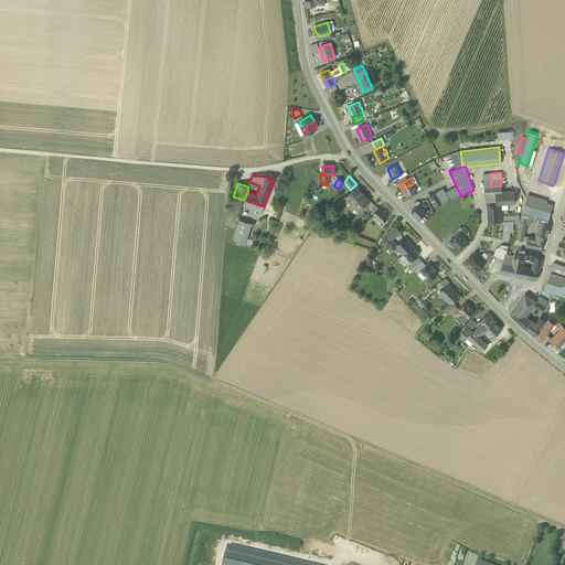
[(417,189),(414,183),(402,190),(404,193),(405,193),(406,195),(414,191),(417,189)]
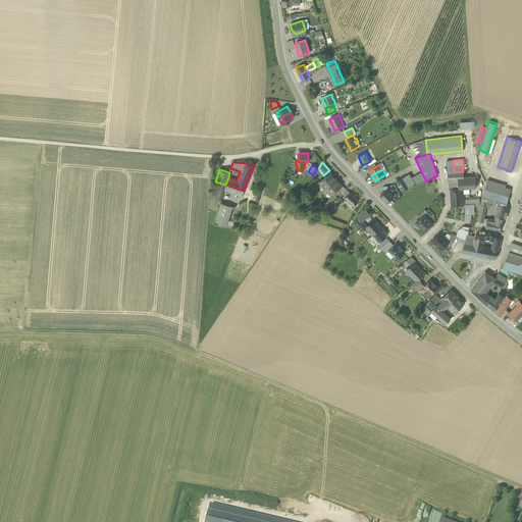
[(464,176),(463,171),(454,172),(448,172),(449,185),(455,184),(456,189),(458,189),(458,177),(464,176)]
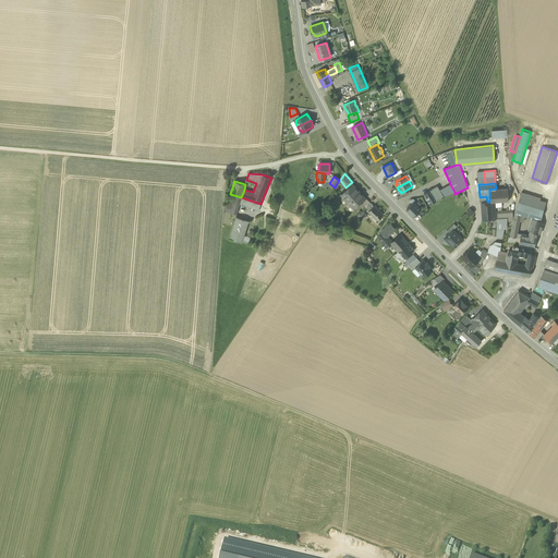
[(349,203),(354,208),(358,205),(360,206),(361,204),(362,204),(362,202),(366,198),(353,184),(342,194),(343,195),(342,196),(349,203)]
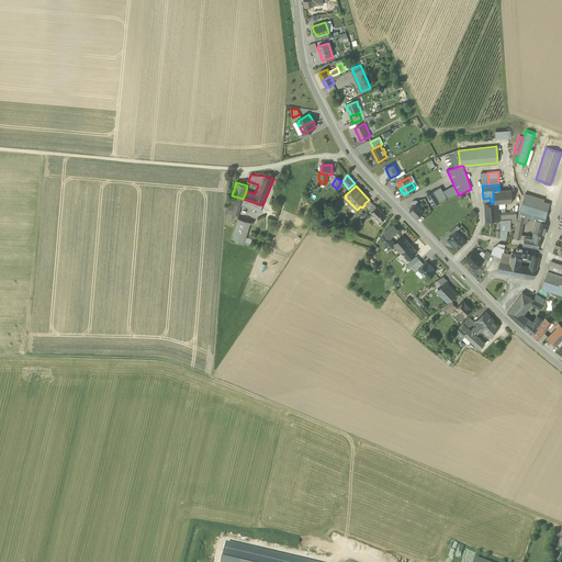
[(434,191),(440,201),(447,198),(444,191),(440,187),(434,191)]
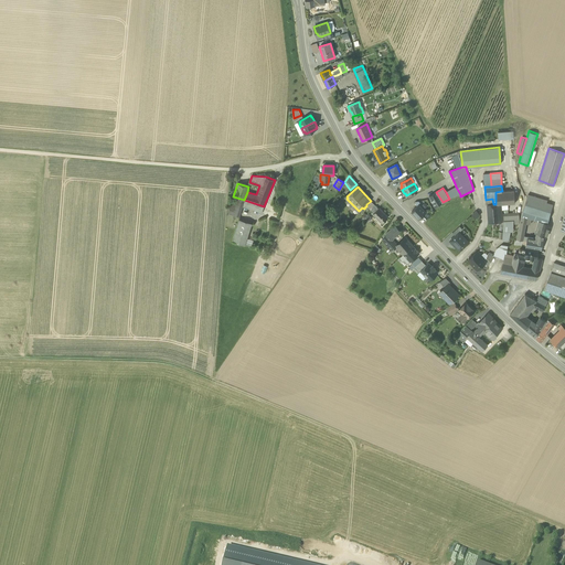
[(446,192),(449,199),(458,194),(455,188),(446,192)]
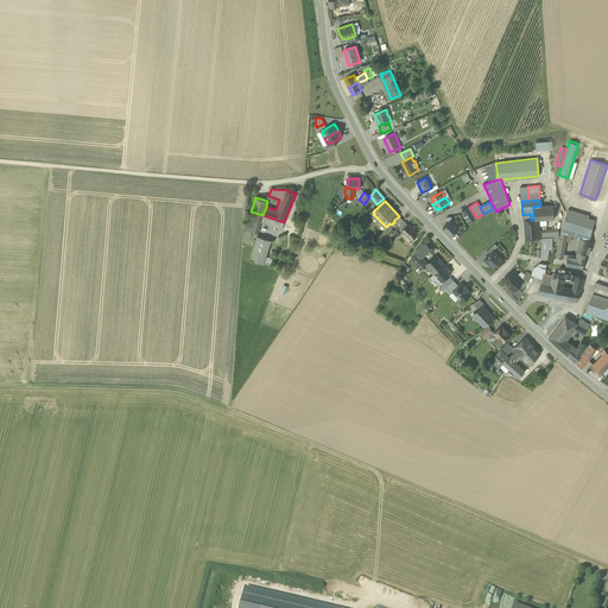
[(553,204),(540,206),(533,207),(533,220),(536,220),(539,220),(546,220),(555,219),(553,204)]
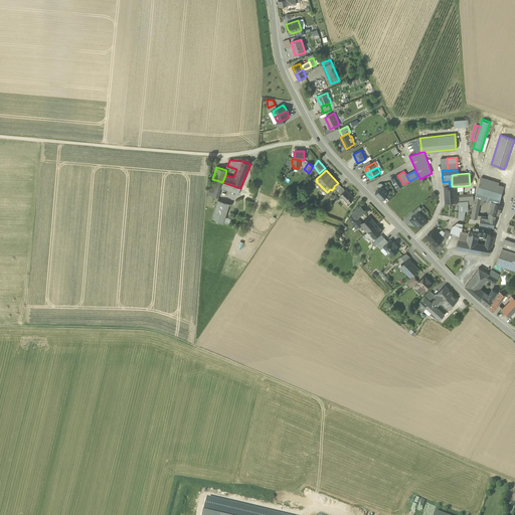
[(394,184),(396,188),(403,184),(397,175),(391,178),(394,184)]
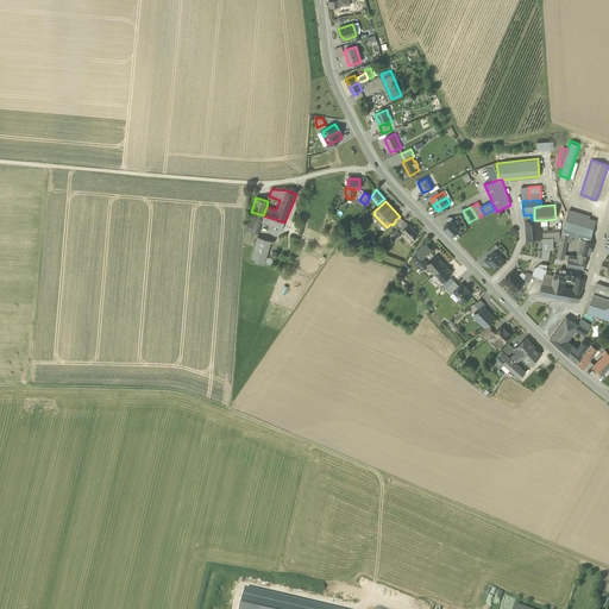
[(262,221),(263,215),(251,212),(246,230),(258,233),(258,232),(262,221)]
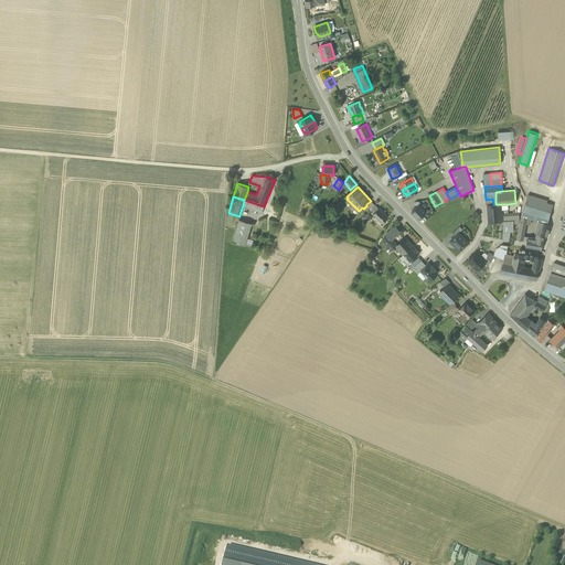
[(553,204),(546,203),(526,196),(521,215),(528,216),(532,219),(541,221),(547,223),(547,222),(553,204)]
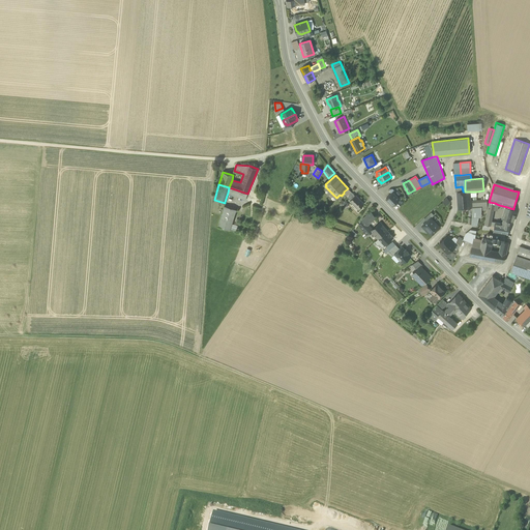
[(229,194),(245,200),(247,194),(229,187),(228,193),(229,194)]
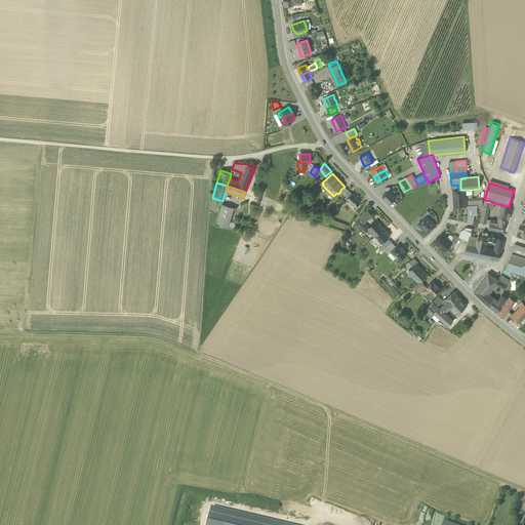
[(382,196),(390,203),(396,197),(389,190),(382,196)]
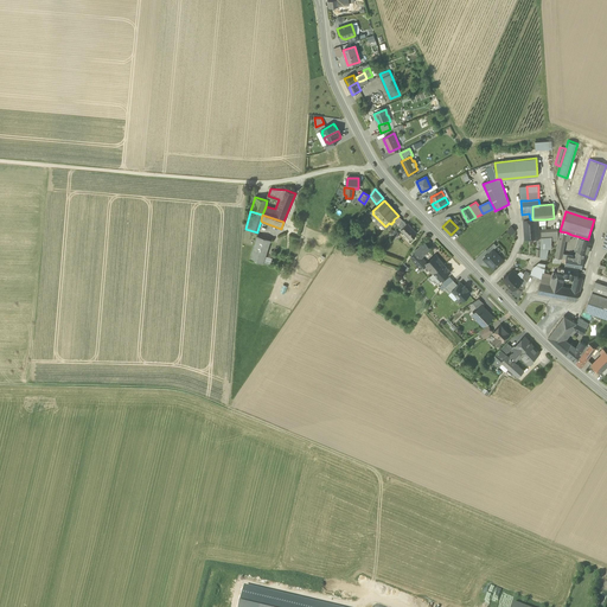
[(524,221),(524,237),(534,236),(534,238),(537,238),(540,237),(540,230),(538,225),(538,219),(535,219),(532,219),(530,219),(524,221)]
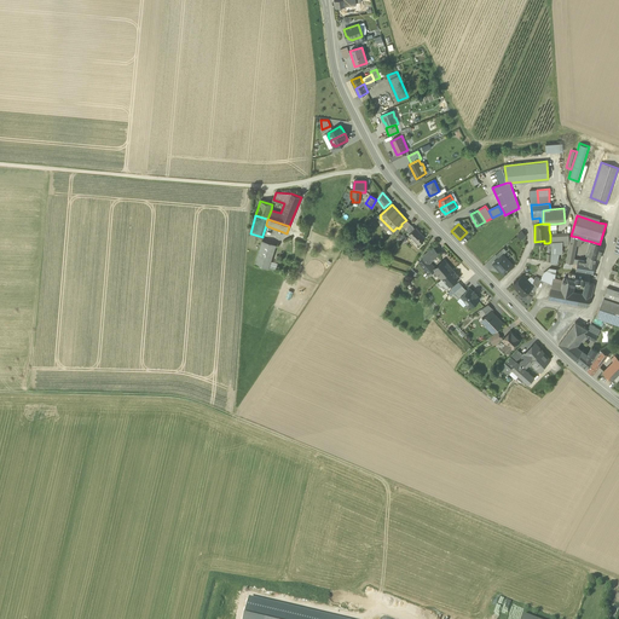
[(409,235),(418,244),(426,238),(415,227),(415,229),(409,233),(409,235)]
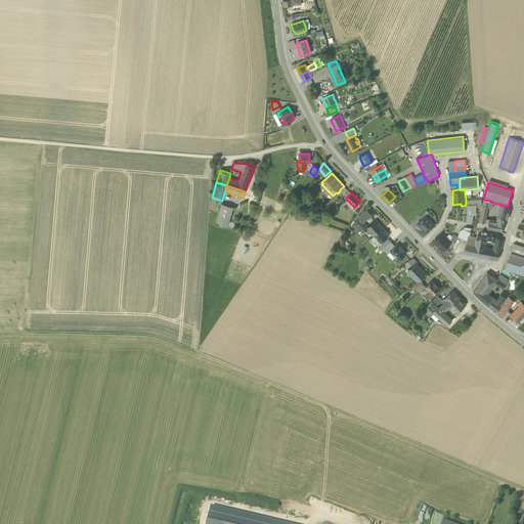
[(488,208),(489,201),(483,200),(479,221),(489,223),(489,220),(485,219),(488,208)]
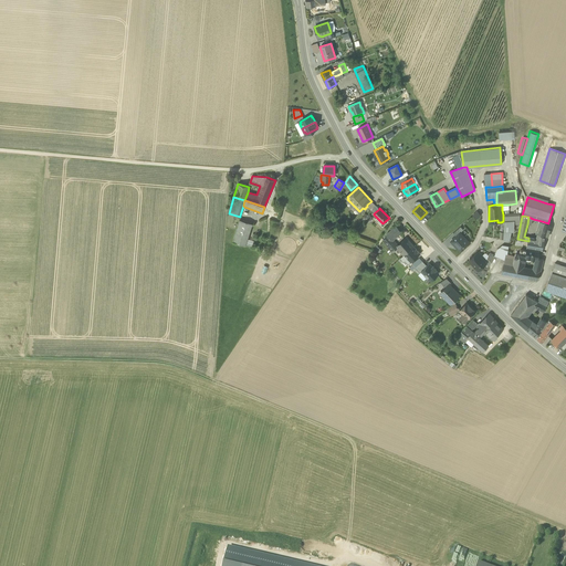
[(232,242),(245,245),(245,244),(248,239),(252,224),(240,220),(232,242)]
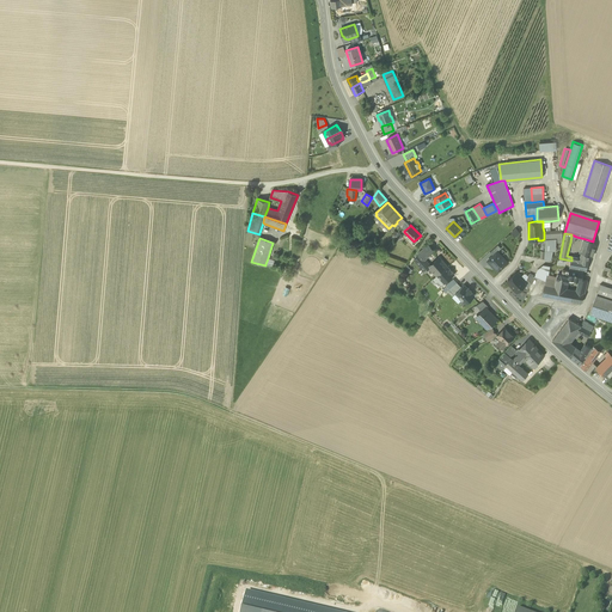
[(546,239),(544,239),(544,242),(545,242),(545,243),(545,250),(544,259),(551,261),(556,239),(546,239)]
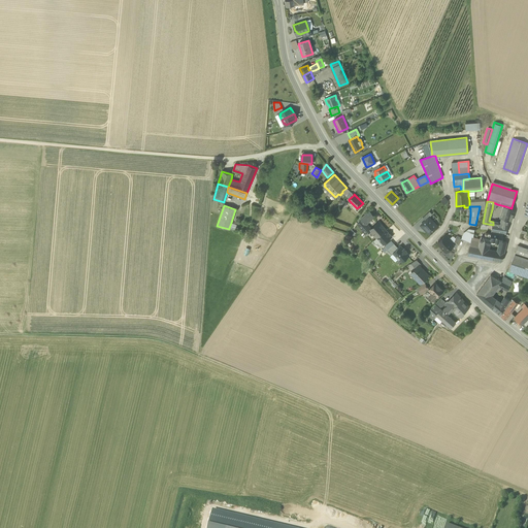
[(505,206),(501,219),(507,221),(510,221),(514,210),(512,207),(512,208),(505,206)]
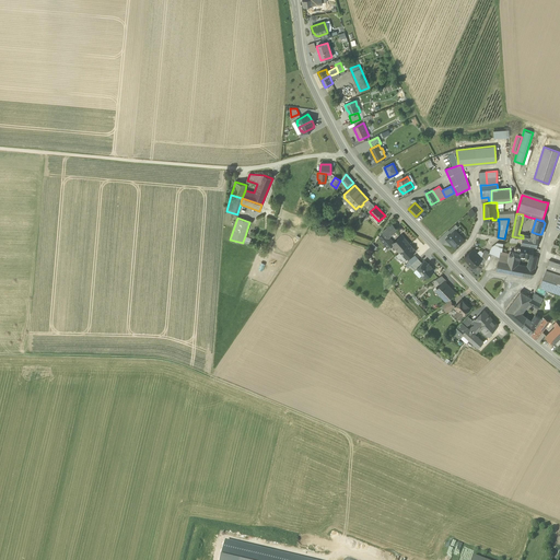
[(384,234),(387,238),(396,230),(392,224),(382,232),(384,234)]
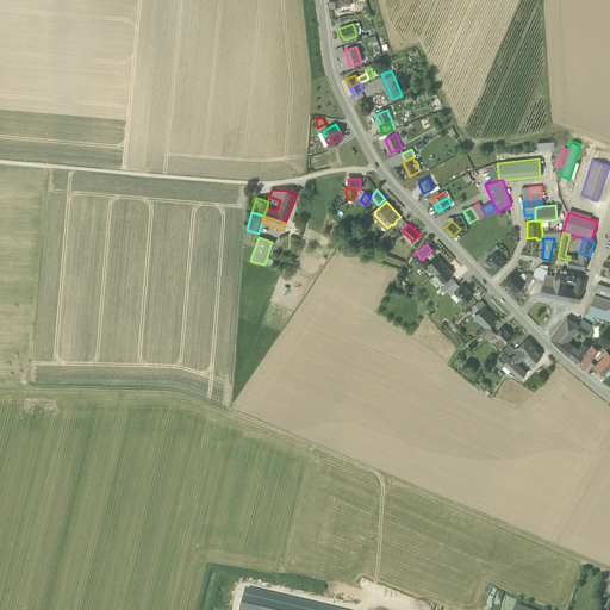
[(489,251),(491,255),(496,250),(499,248),(496,244),(489,251)]
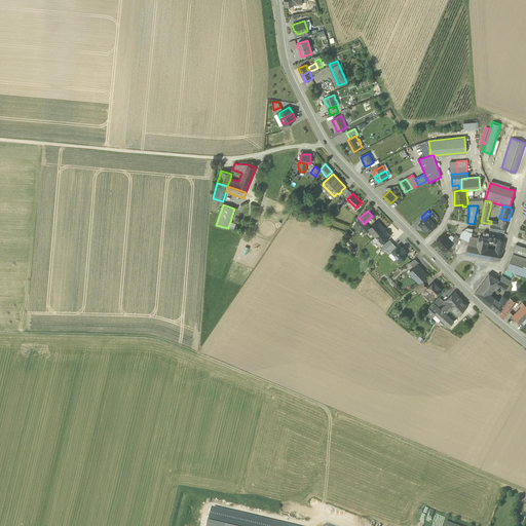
[(437,225),(430,219),(427,216),(423,220),(419,224),(427,233),(437,225)]
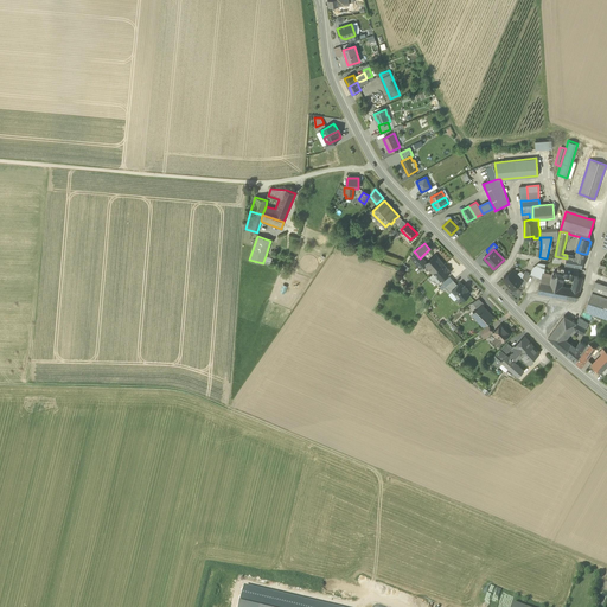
[(422,269),(426,266),(420,259),(416,254),(411,257),(422,269)]
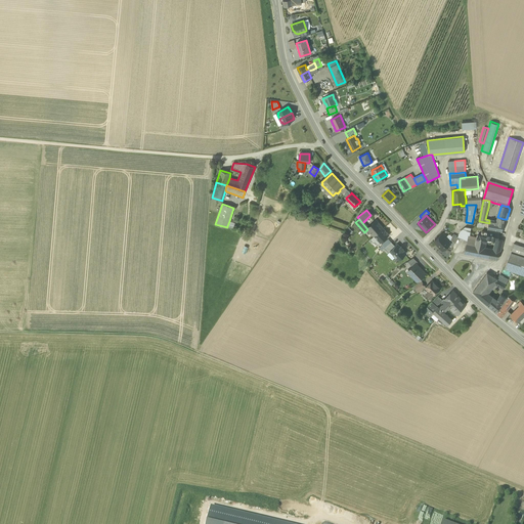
[(501,231),(504,222),(496,221),(489,220),(489,223),(488,229),(499,231),(501,231)]
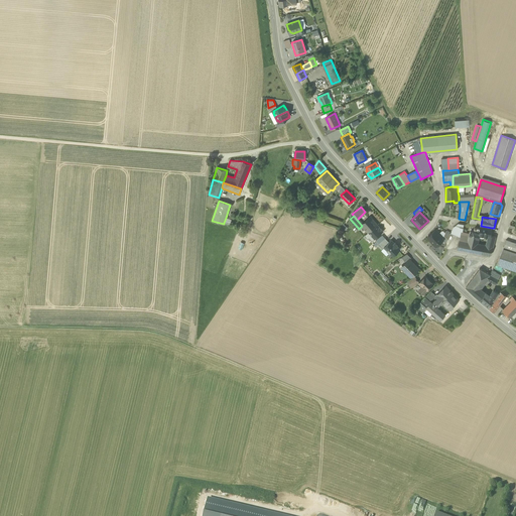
[(362,226),(368,233),(377,225),(371,218),(362,226)]
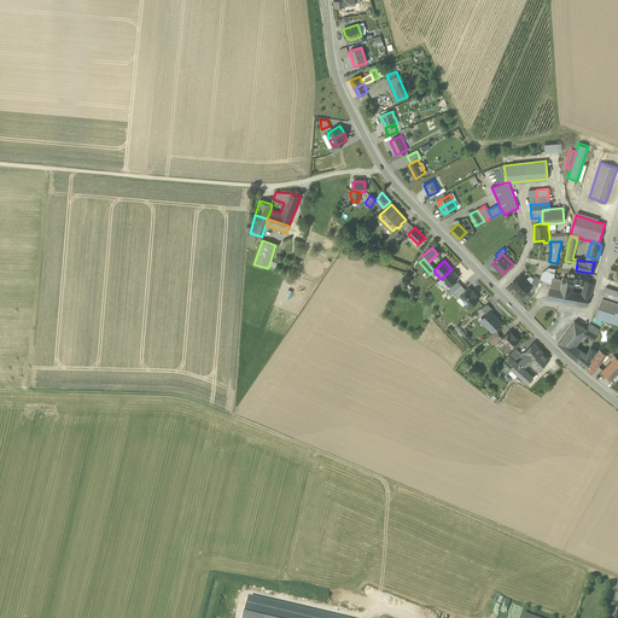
[(540,279),(540,280),(551,284),(552,278),(554,278),(555,269),(548,268),(543,272),(540,279)]
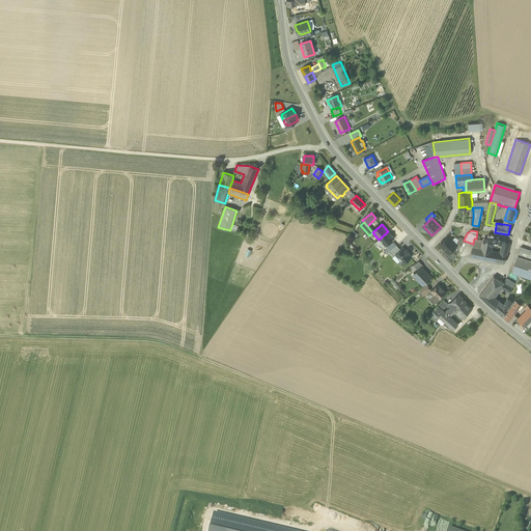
[(390,233),(388,231),(379,240),(382,243),(380,245),(383,248),(394,239),(392,236),(392,235),(390,233)]
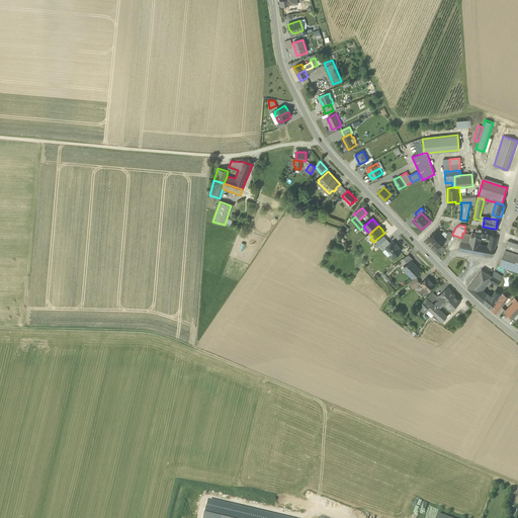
[(494,229),(483,227),(482,230),(481,235),(482,235),(489,236),(490,236),(492,237),(494,229)]
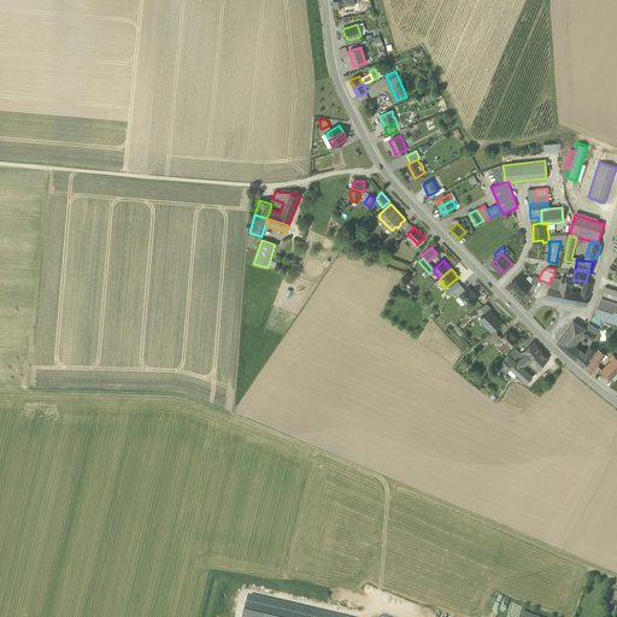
[(562,276),(562,280),(560,287),(560,289),(565,291),(570,292),(574,280),(573,280),(574,274),(568,272),(566,277),(562,276)]
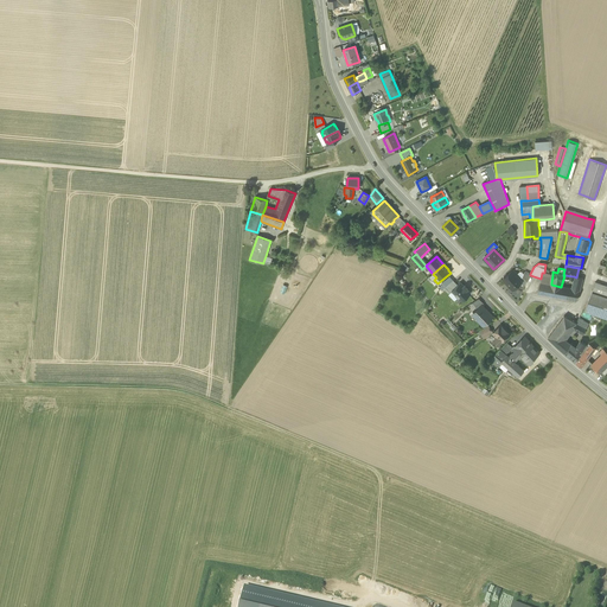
[(522,281),(521,280),(517,276),(517,274),(513,270),(512,270),(511,270),(503,279),(510,285),(509,286),(512,291),(519,283),(522,281)]
